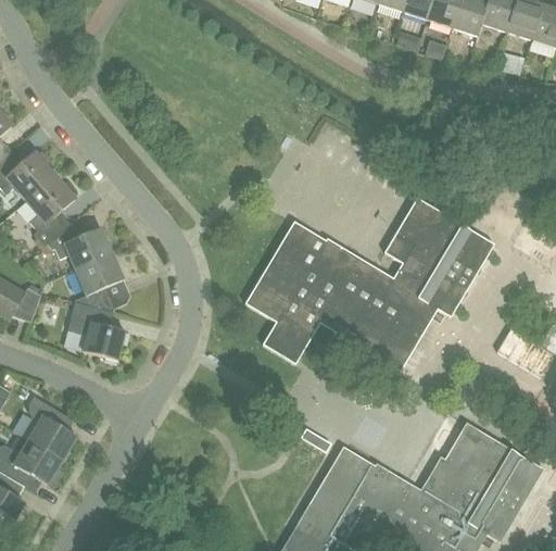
[(377,0),(377,1),(402,10),(404,0),(377,0)]
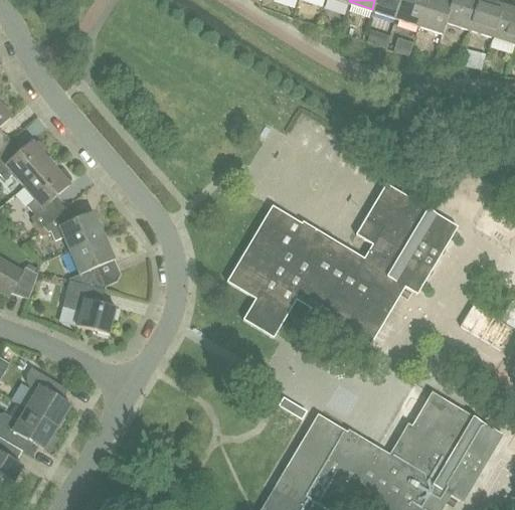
[(374,0),(372,9),(395,16),(400,0),(374,0)]
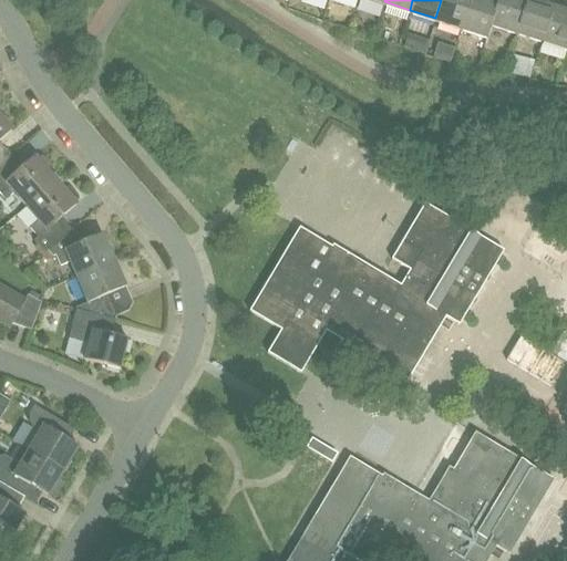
[(441,0),(435,18),(461,27),(468,0),(441,0)]
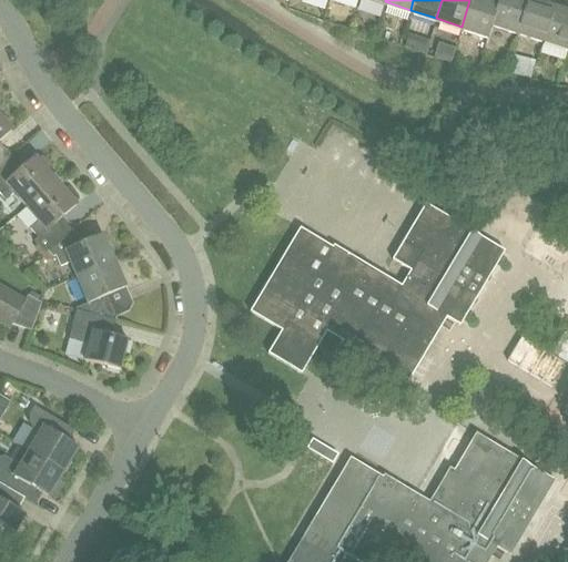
[(469,0),(462,27),(487,34),(492,22),(490,22),(497,0),(469,0)]
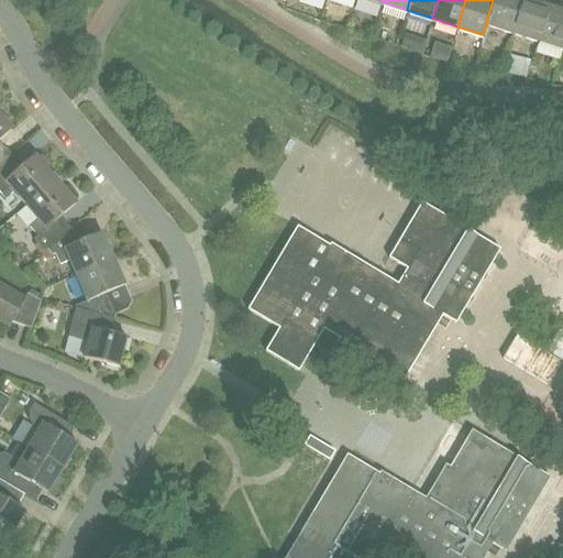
[(493,0),(486,22),(487,22),(511,30),(520,0),(493,0)]
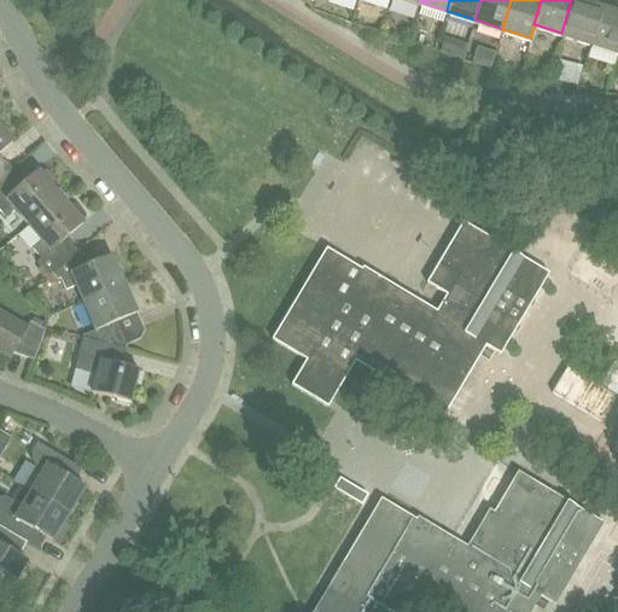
[(602,3),(604,0),(571,0),(561,33),(589,42),(602,3)]
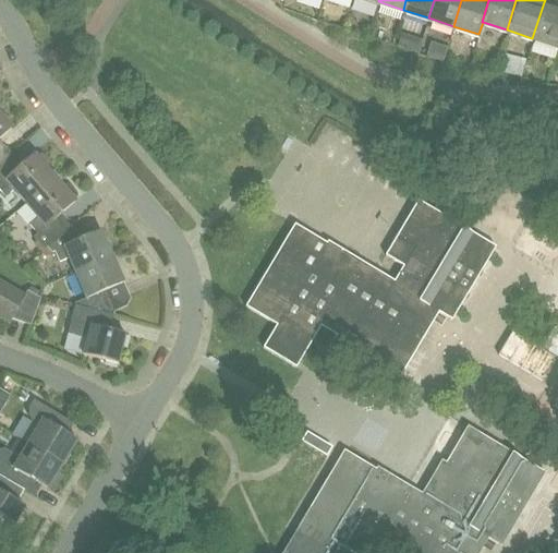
[(557,44),(557,7),(544,2),(532,38),(557,46),(557,44)]
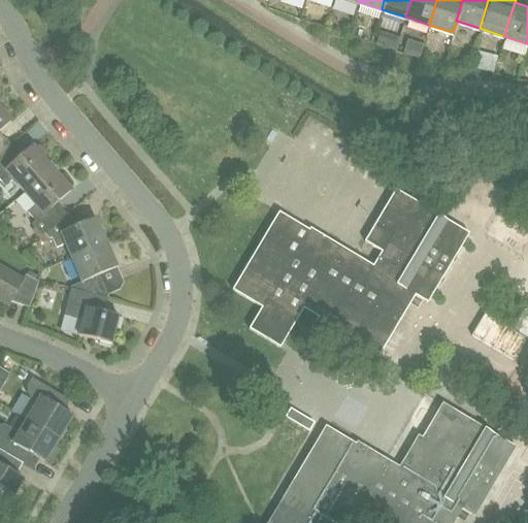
[(0,150),(6,145),(0,138),(0,126),(11,117),(0,104),(0,150)]
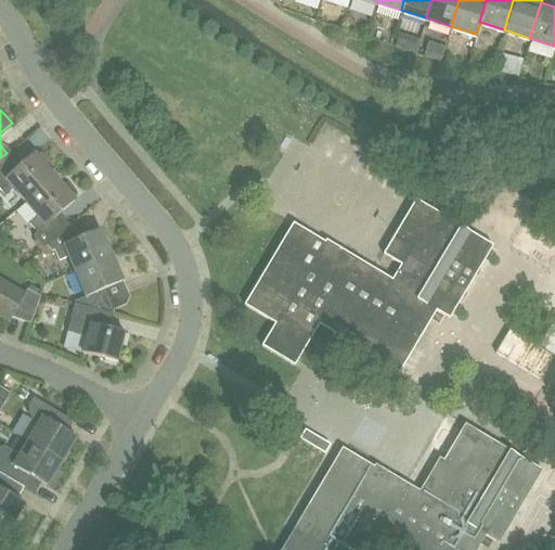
[(55,173),(47,164),(51,161),(50,157),(43,149),(40,149),(37,151),(35,150),(16,165),(7,153),(0,157),(0,183),(7,192),(14,186),(25,199),(55,173)]
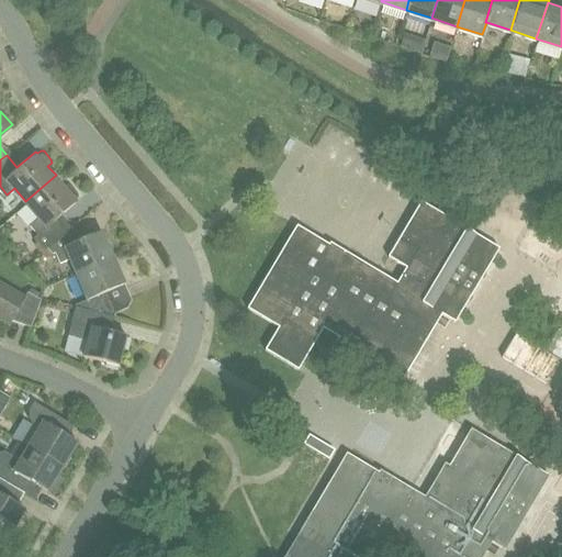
[(67,181),(64,185),(56,175),(25,201),(37,214),(30,221),(37,231),(33,234),(44,247),(47,245),(68,226),(57,214),(76,198),(75,197),(78,193),(78,190),(71,182),(67,181)]
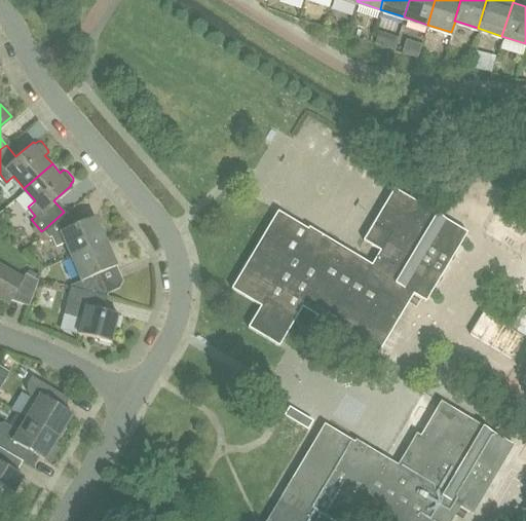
[(370,263),(277,208),(231,285),(261,303),(248,324),(278,342),(303,302),(346,328),(379,348),(413,291),(425,298),(467,229),(393,185),(373,221),(363,236),(380,247),(370,263)]
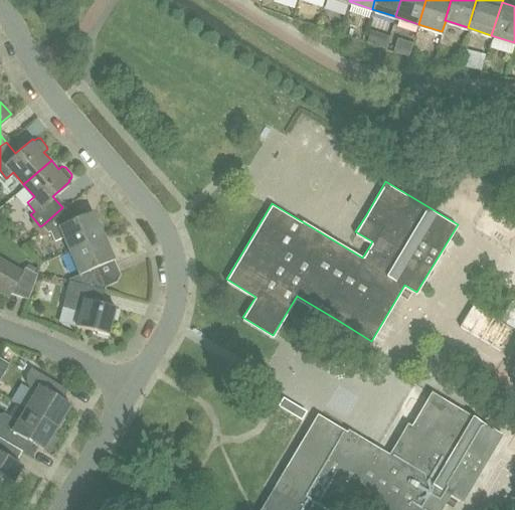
[(63,233),(69,247),(104,233),(94,209),(75,216),(65,205),(62,207),(43,224),(47,229),(51,227),(55,237),(63,233)]
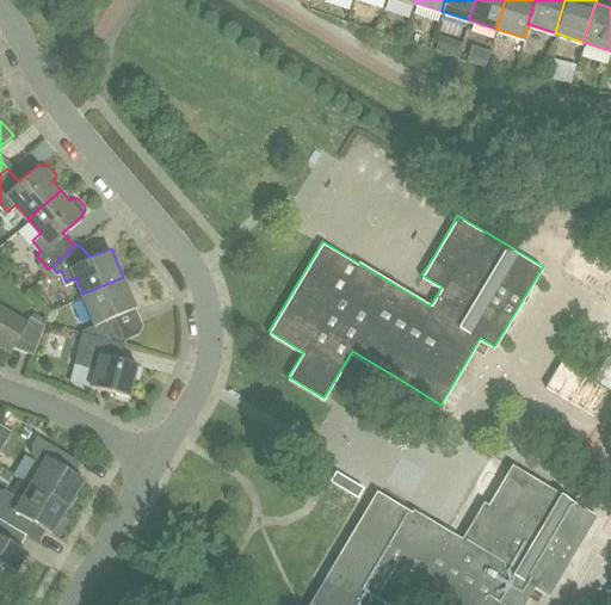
[(81,329),(113,338),(124,340),(124,337),(115,314),(135,304),(123,277),(82,294),(94,322),(82,327),(81,329)]
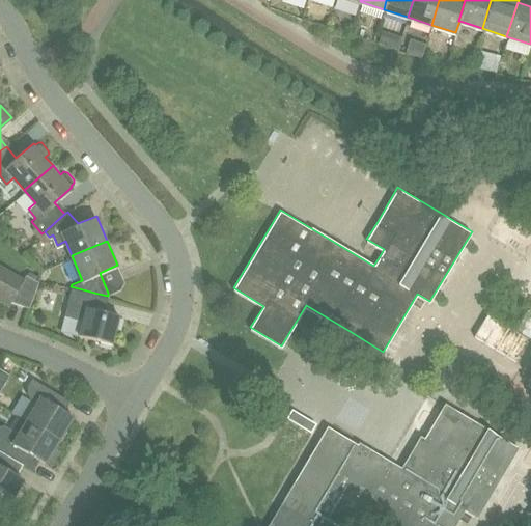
[(0,264),(0,298),(8,304),(11,299),(29,306),(38,280),(26,272),(23,277),(0,264)]
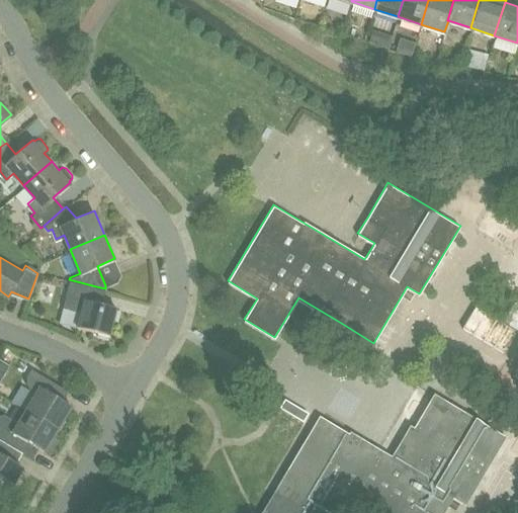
[(92,301),(96,286),(69,279),(63,306),(81,311),(77,325),(109,334),(116,307),(92,301)]
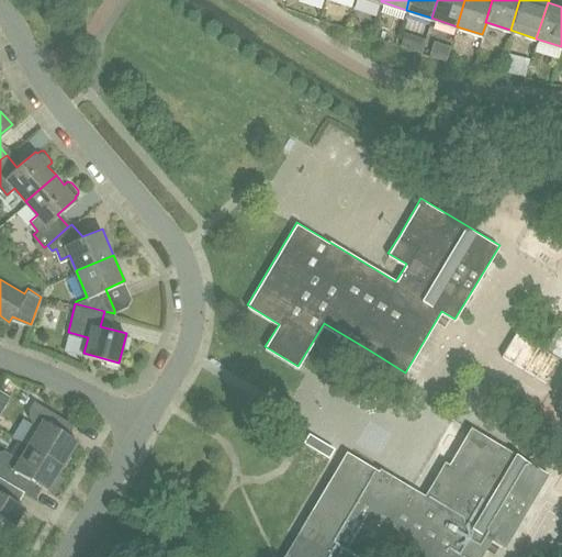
[(561,319),(546,347),(561,356),(561,319)]
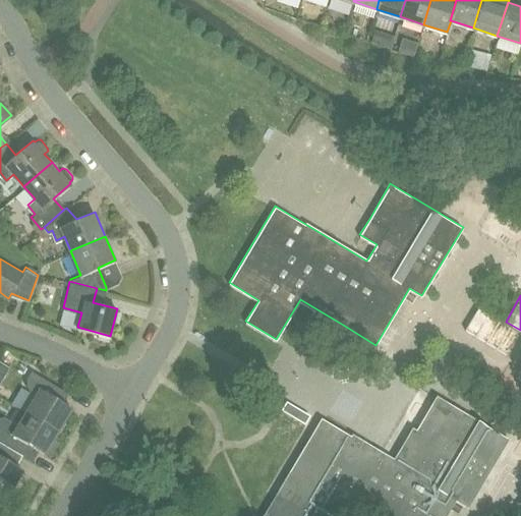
[(465,327),(507,352),(519,332),(477,307),(465,327)]
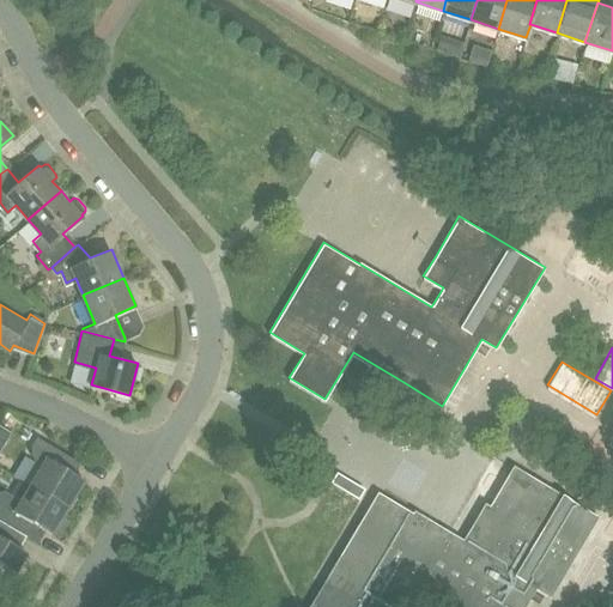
[(0,422),(0,448),(11,430),(0,422)]
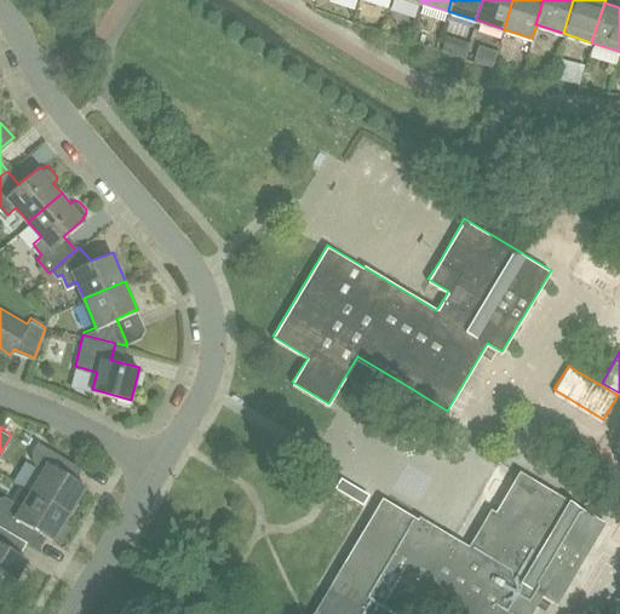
[(86,485),(72,476),(79,464),(38,440),(32,449),(32,457),(35,463),(44,468),(30,488),(69,512),(86,485)]
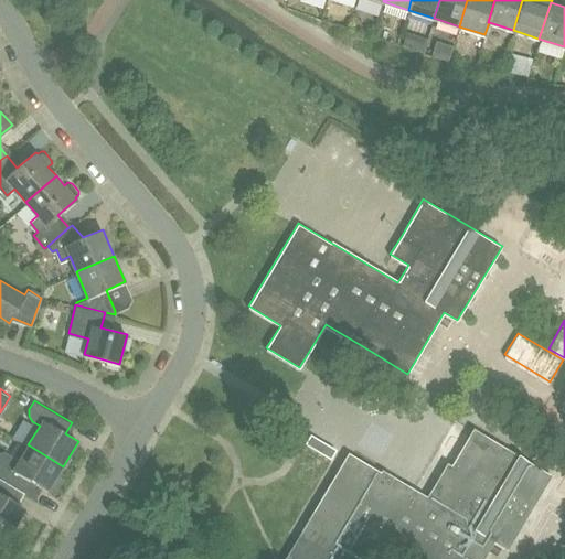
[(371,558),(375,554),(385,558),(482,558),(494,540),(508,548),(552,474),(473,427),(451,464),(447,461),(426,497),(349,451),(298,535),(284,558),(371,558)]
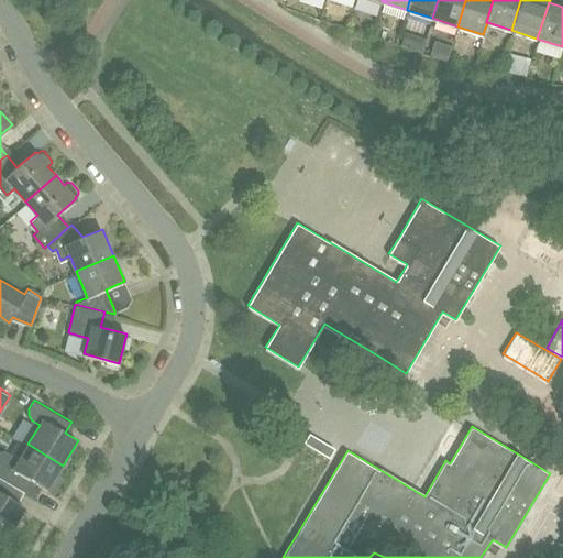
[(58,473),(63,466),(28,444),(20,458),(6,449),(0,449),(0,476),(14,484),(14,485),(24,491),(31,479),(54,493),(64,477),(58,473)]
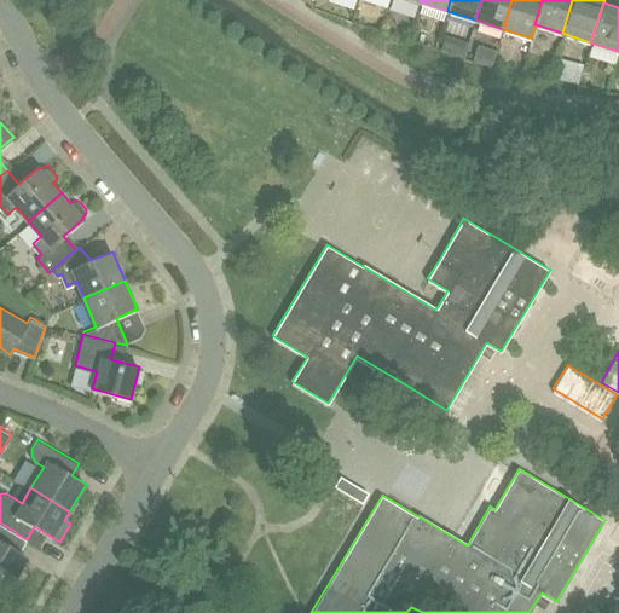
[(9,545),(16,533),(16,532),(0,522),(0,577),(11,584),(28,557),(9,545)]
